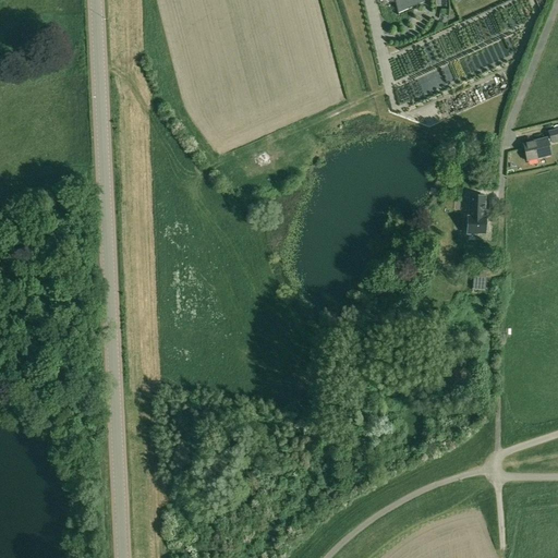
[(385,0),(387,1),(389,2),(392,2),(395,2),(398,13),(424,2),(423,0),(385,0)]
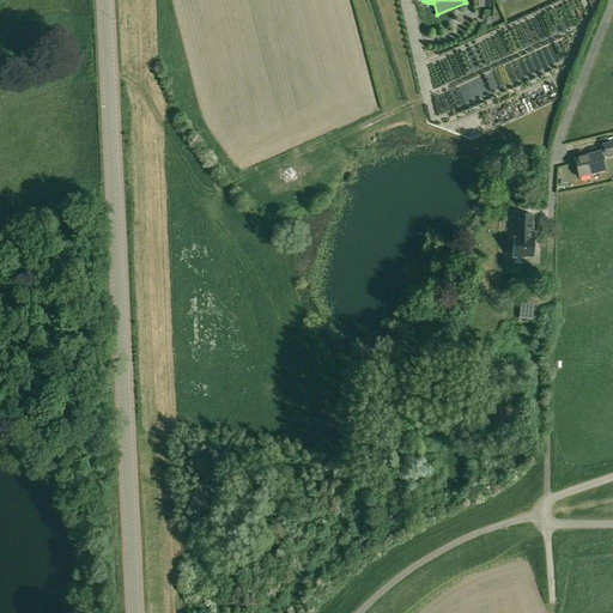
[(612,155),(612,141),(602,144),(605,157),(612,155)]
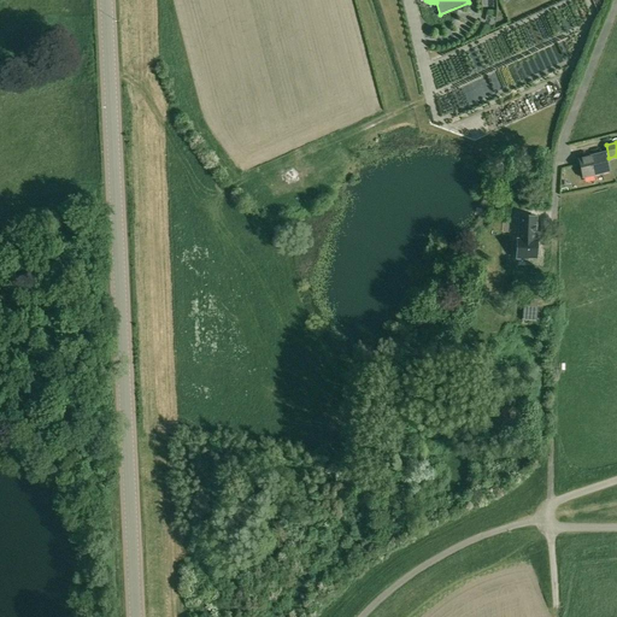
[(609,171),(605,153),(579,160),(583,177),(609,171)]
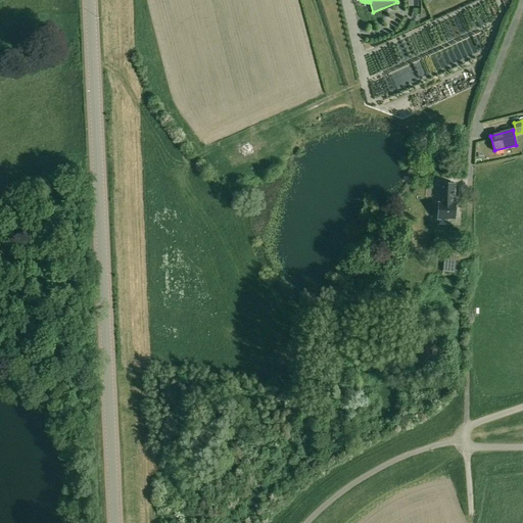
[(455,204),(454,204),(455,185),(440,184),(439,204),(438,204),(437,220),(447,220),(447,219),(455,219),(455,204)]
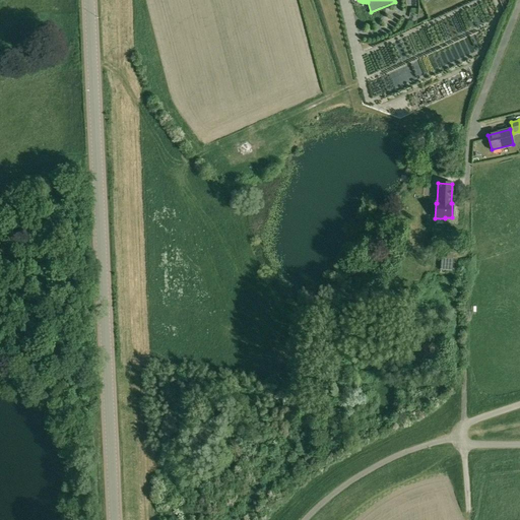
[(441,261),(440,271),(452,272),(453,262),(441,261)]
